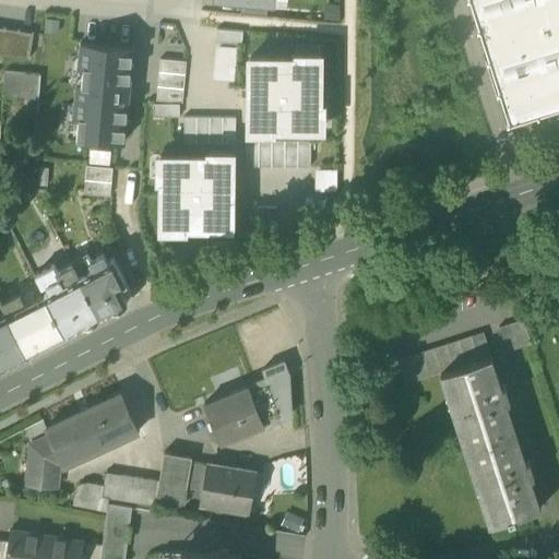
[(265,15),(266,3),(240,0),(239,13),(265,15)]
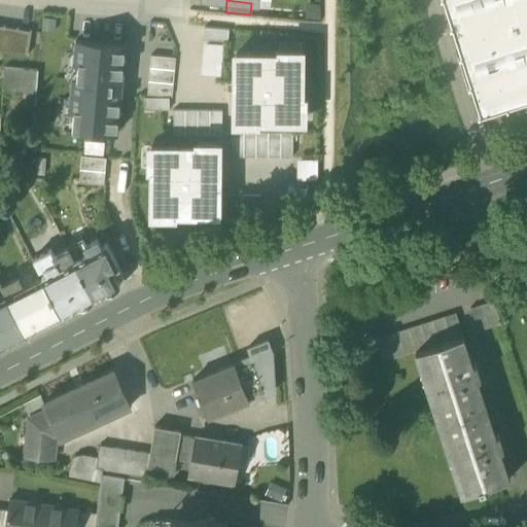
[(526,100),(526,0),(443,0),(480,115),(526,100)]
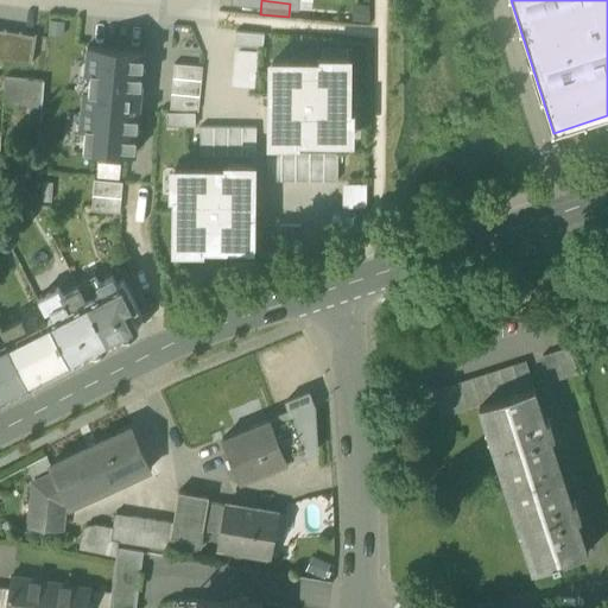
[(19,35),(4,32),(0,51),(0,59),(14,62),(19,35)]
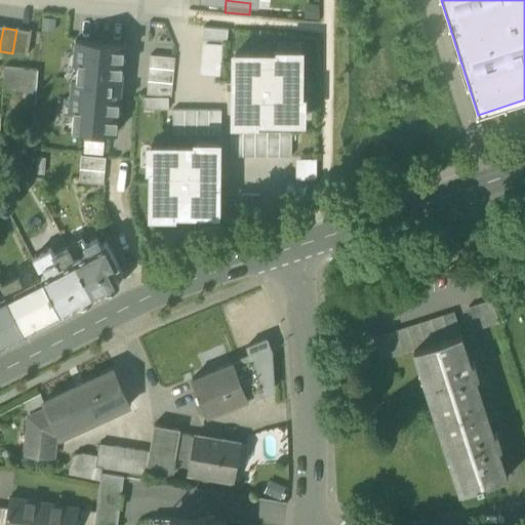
[(228,30),(203,28),(202,40),(227,42),(228,30)]
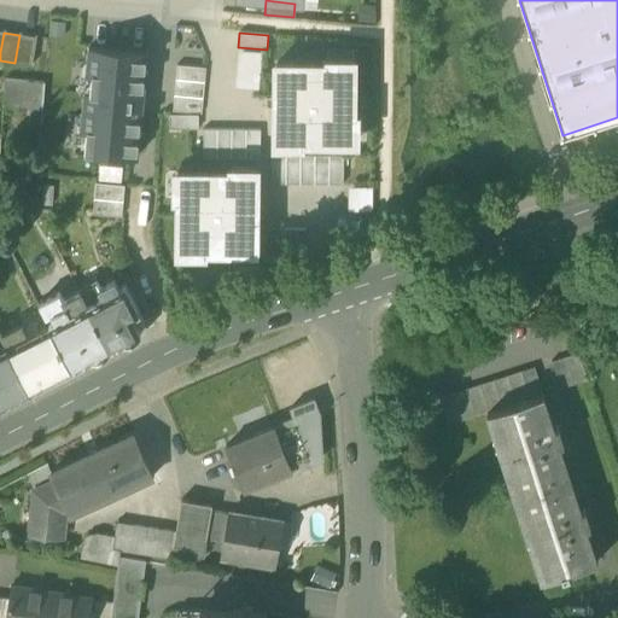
[(34,38),(19,35),(15,63),(29,65),(34,38)]
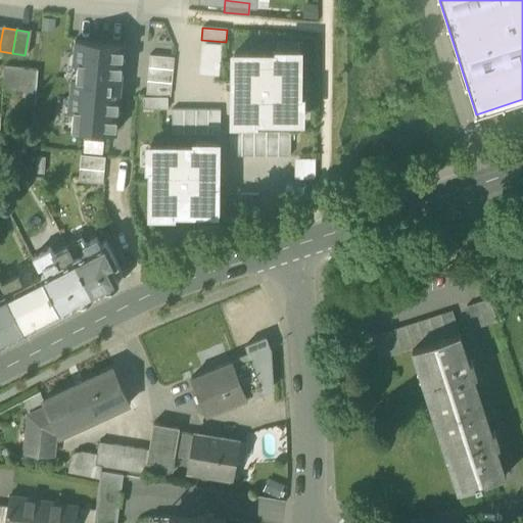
[(121,80),(124,44),(75,40),(73,63),(76,63),(75,78),(72,77),(68,110),(72,111),(69,126),(67,126),(66,129),(115,133),(119,96),(116,96),(117,79),(121,80)]
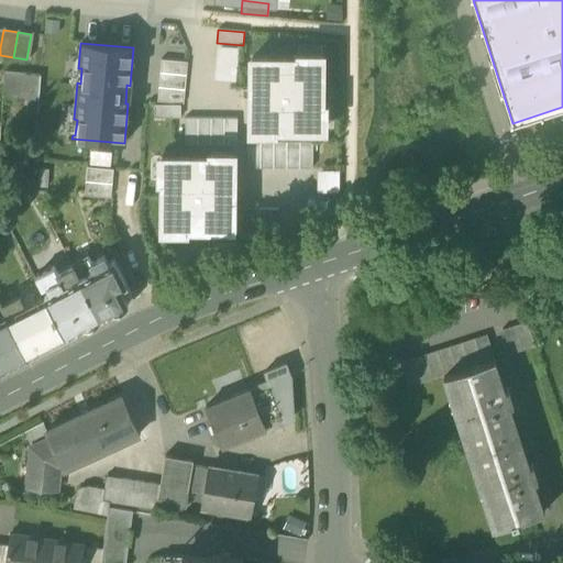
[(238,47),(220,45),(217,80),(234,81),(238,47)]
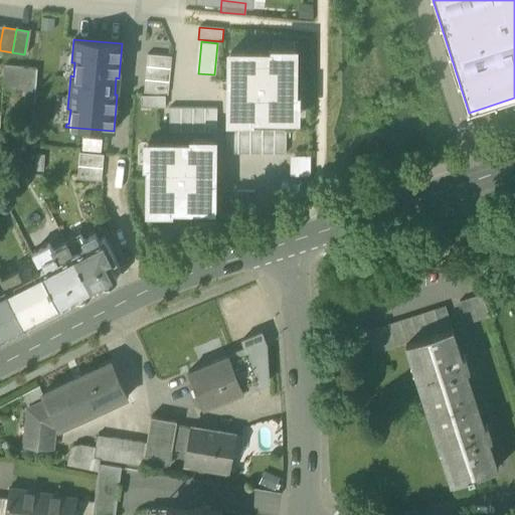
[(230,53),(229,117),(293,118),(294,53),(230,53)]
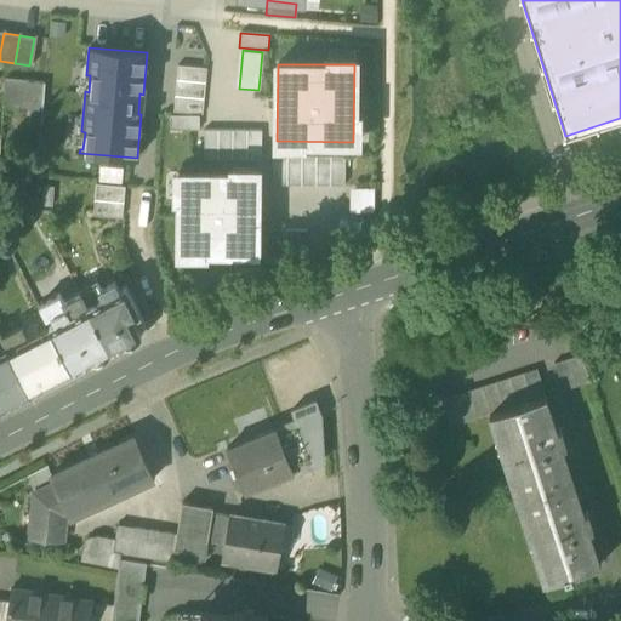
[(177,66),(174,112),(203,114),(206,68),(177,66)]
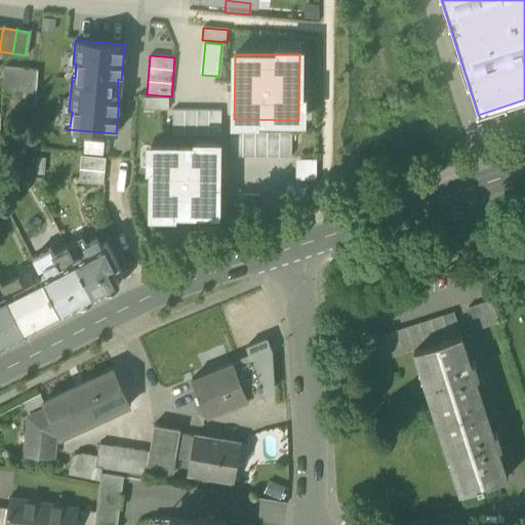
[(168,97),(144,96),(144,109),(168,109),(168,97)]
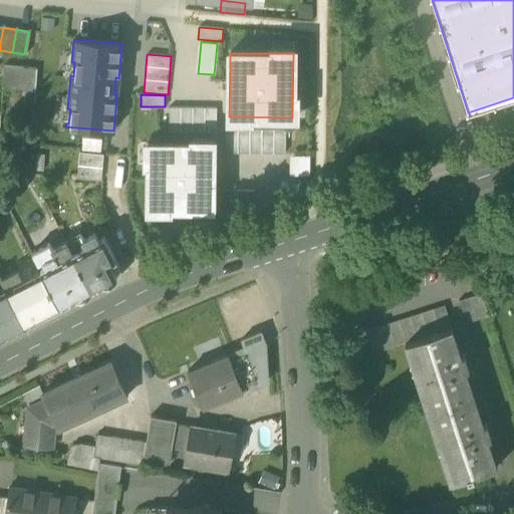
[(169,107),(169,132),(216,132),(216,107),(169,107)]
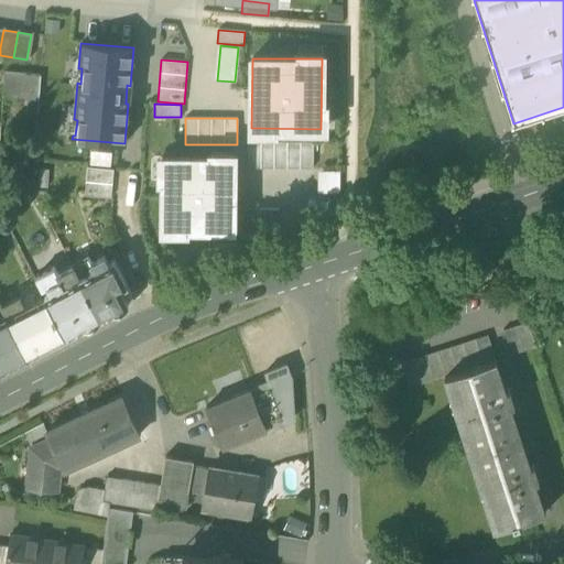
[(248,141),(248,167),(312,167),(313,142),(248,141)]
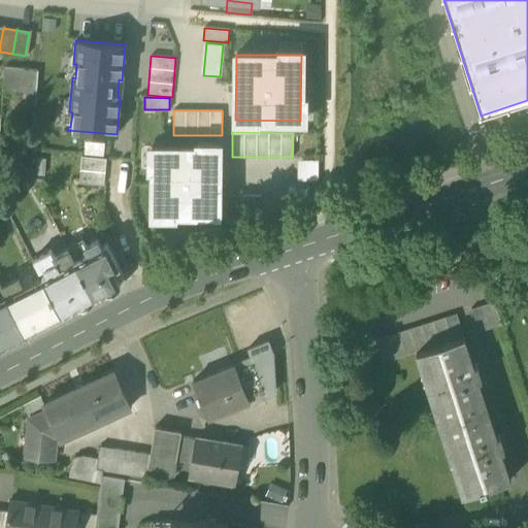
[(219,147),(153,146),(152,212),(218,213),(219,147)]
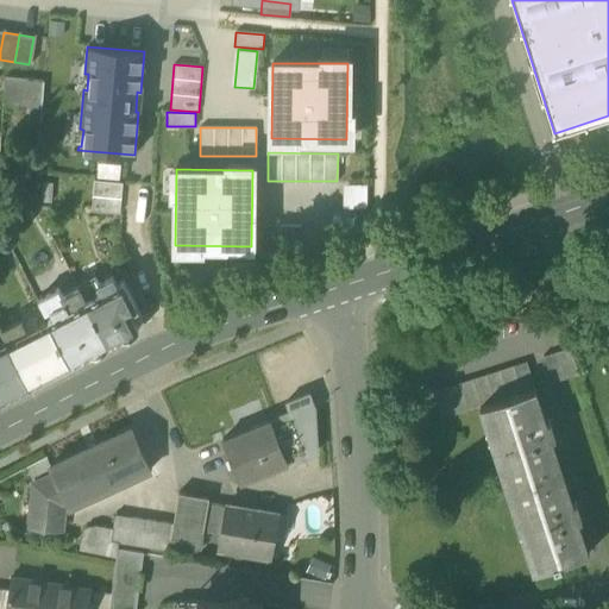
[(123,183),(94,180),(92,211),(119,213),(123,183)]
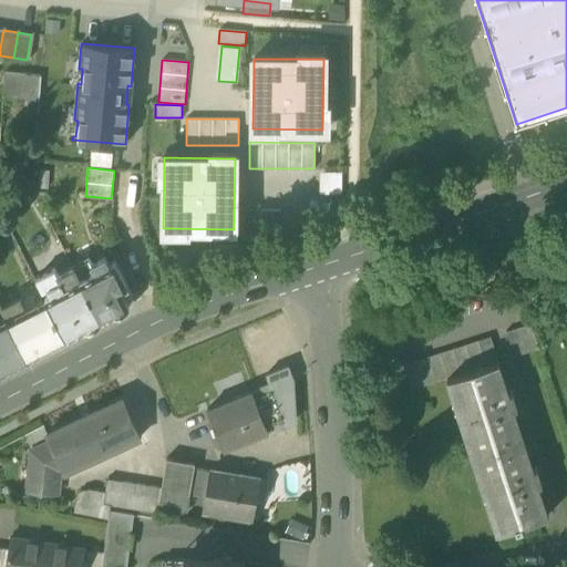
[(340,172),(322,172),(322,194),(339,194),(340,172)]
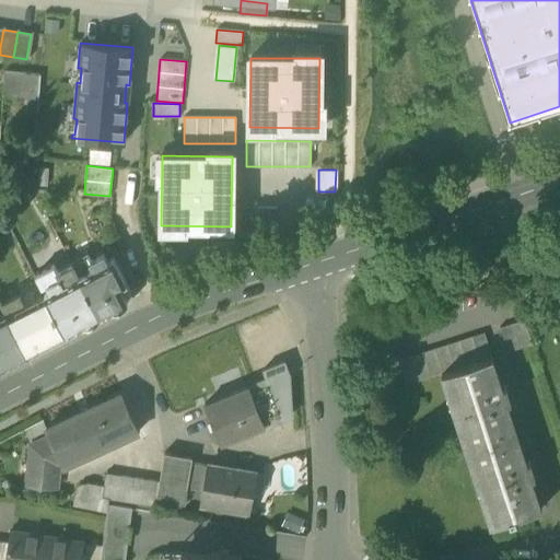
[(308,196),(308,218),(326,218),(326,196),(308,196)]
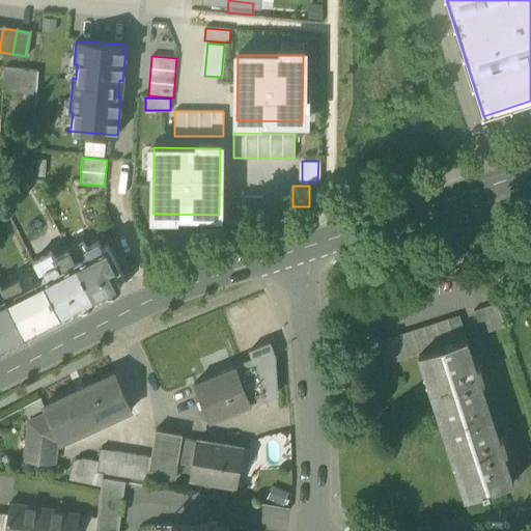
[(238,196),(238,208),(261,208),(262,197),(238,196)]
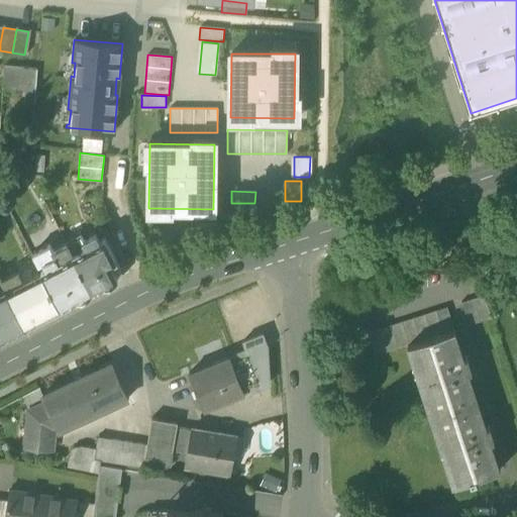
[(82,235),(66,243),(91,293),(103,287),(117,280),(113,273),(120,270),(104,238),(99,241),(96,234),(84,240),(82,235)]
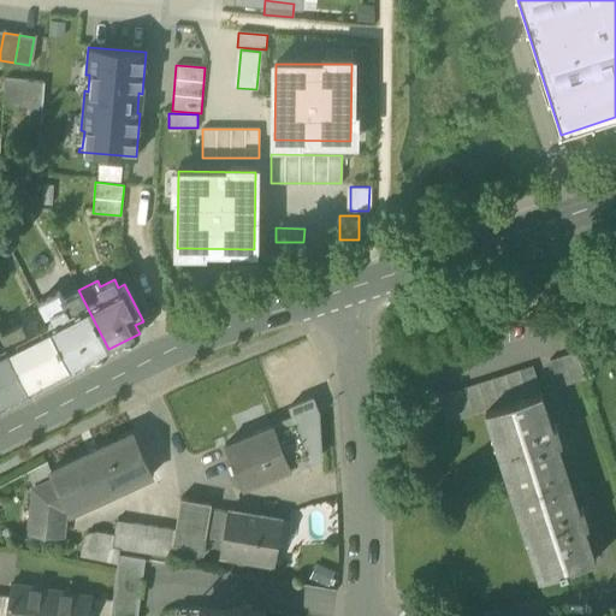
[(110,350),(108,349),(78,290),(63,298),(59,291),(37,302),(45,317),(51,313),(54,321),(48,324),(71,368),(110,350)]
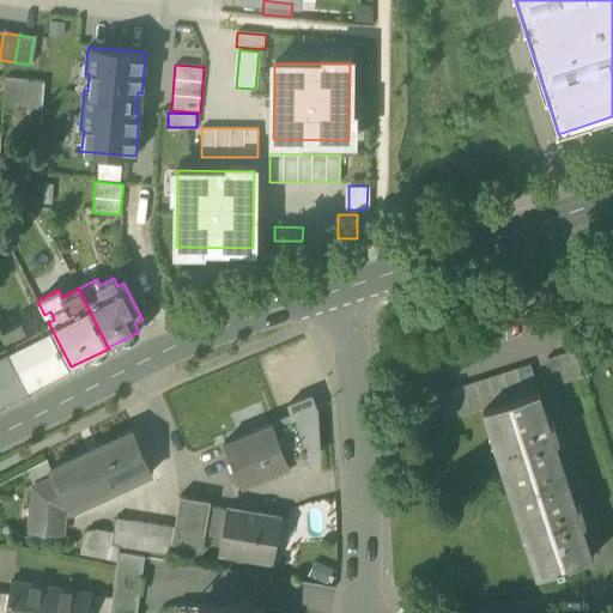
[(2,332),(7,343),(37,328),(32,317),(22,323),(20,322),(2,332)]
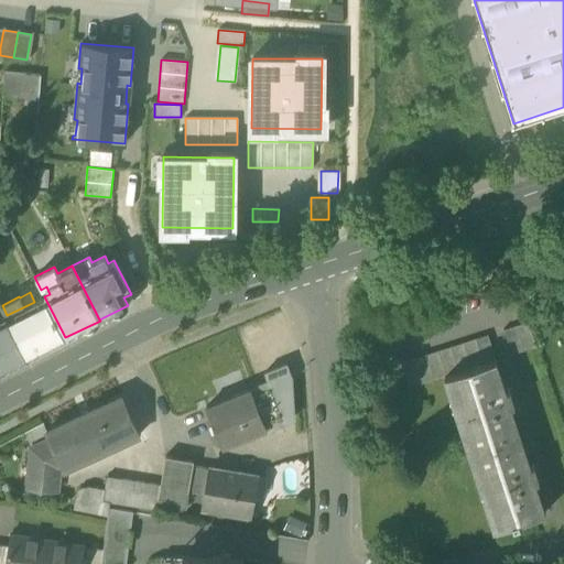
[(44,296),(34,302),(7,315),(28,356),(65,337),(44,296)]
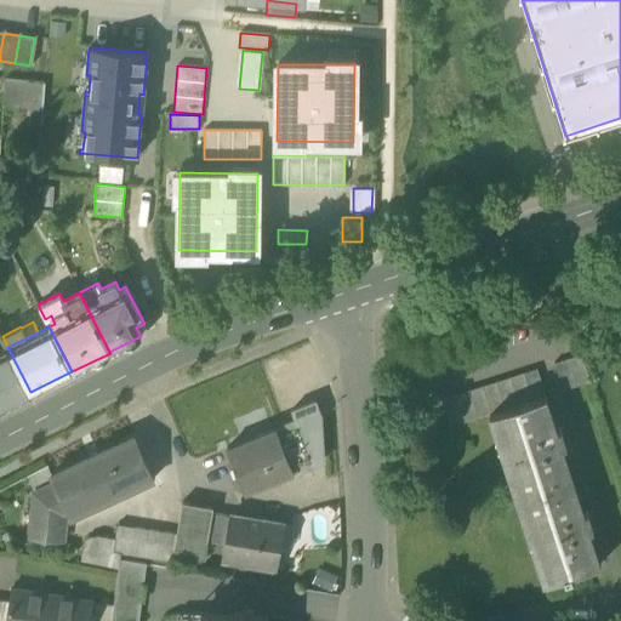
[(0,406),(30,392),(7,347),(3,336),(0,331),(0,406)]
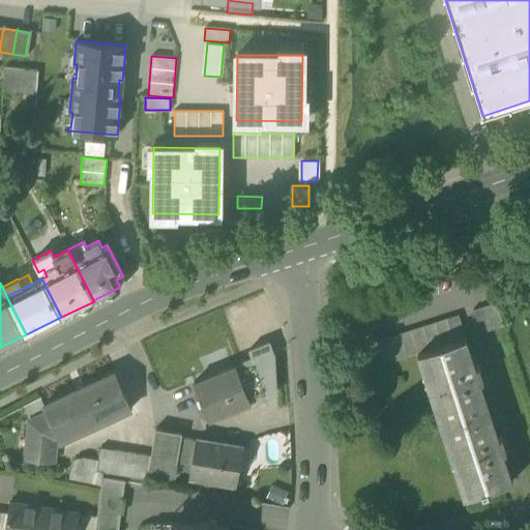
[(472,310),(480,333),(504,326),(497,302),(472,310)]
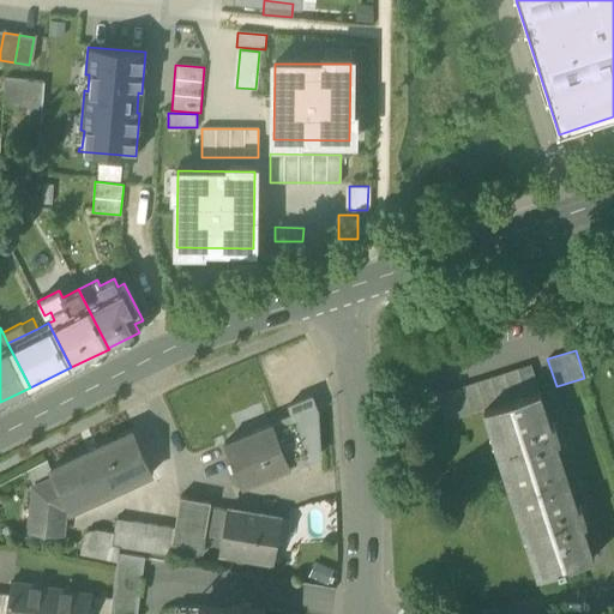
[(435,395),(444,422),(491,407),(537,392),(540,391),(530,365),(435,395)]
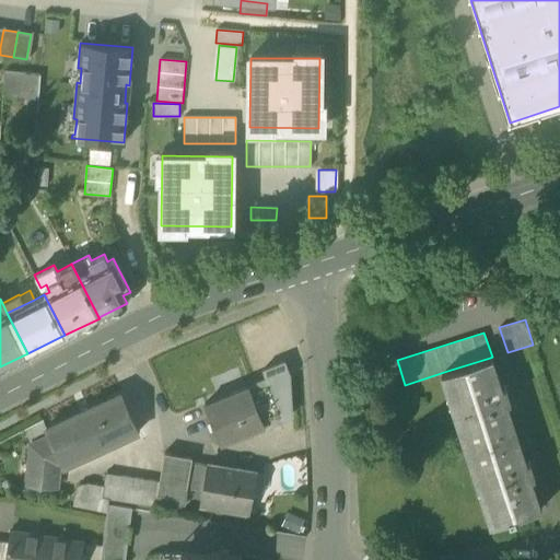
[(447,371),(496,523),(509,518),(510,521),(515,520),(514,516),(539,509),(529,478),(534,477),(528,462),(524,463),(505,404),(510,403),(504,387),(500,388),(490,358),(447,371)]
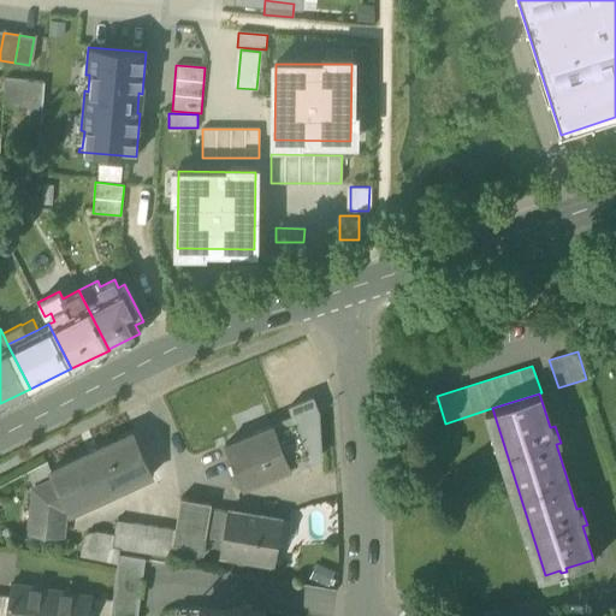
[(294,418),(311,460),(321,455),(320,413),(314,396),(289,406),(294,418)]
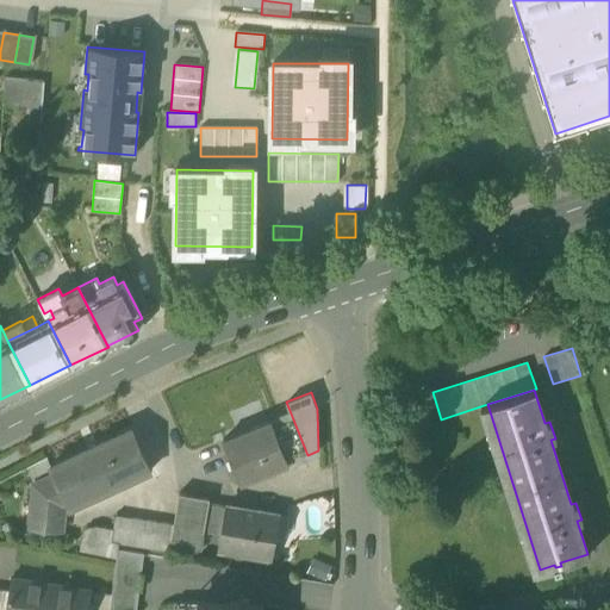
[(291,414),(271,422),(287,464),(307,455),(291,414)]
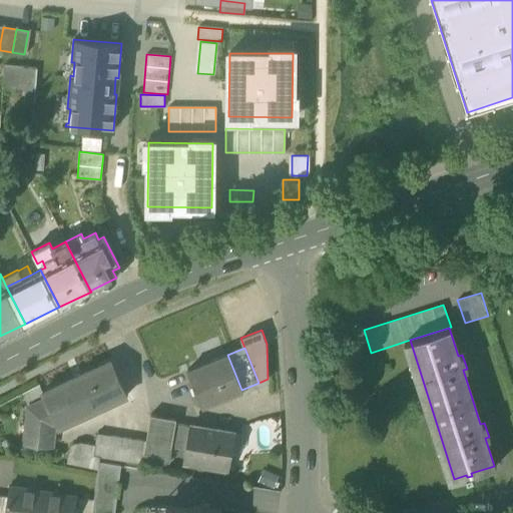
[(201,406),(241,390),(227,355),(187,371),(201,406)]
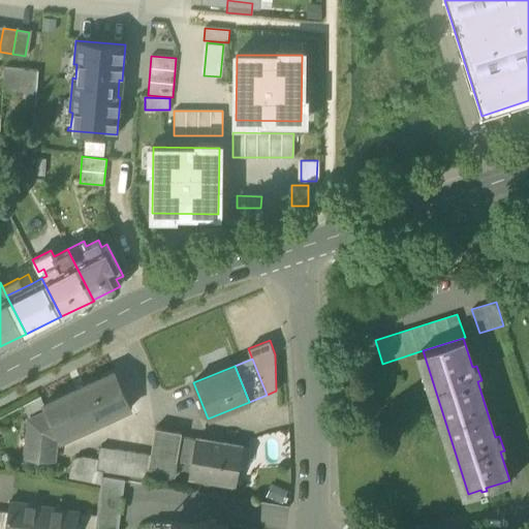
[(42,405),(45,412),(58,438),(59,441),(131,407),(115,372),(84,385),(73,390),(73,391),(42,405)]
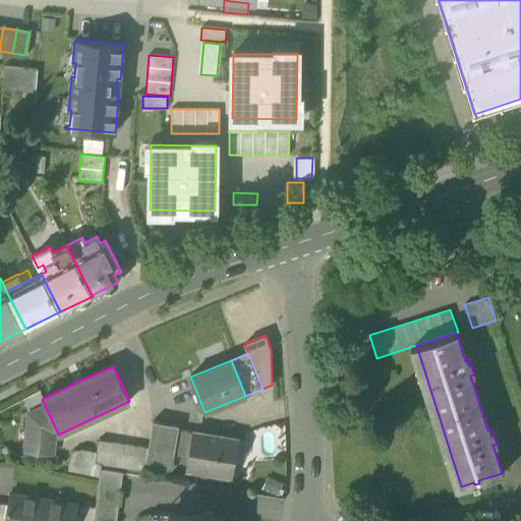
[(29,413),(25,438),(54,441),(55,432),(57,431),(45,406),(29,413)]
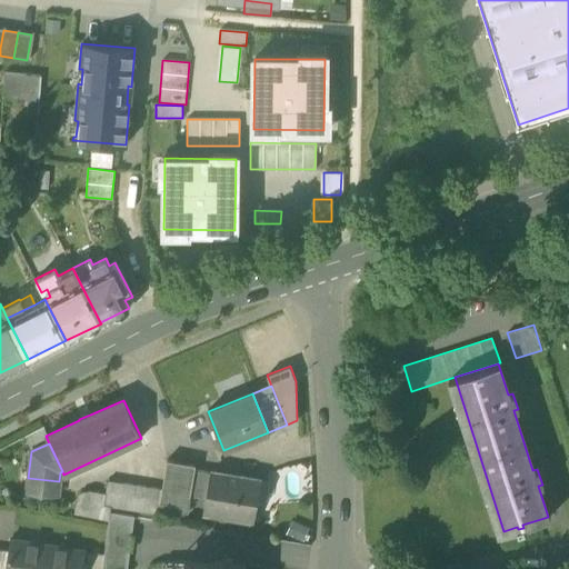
[(186,511),(189,495),(193,468),(193,465),(167,460),(166,466),(161,489),(158,507),(186,511)]
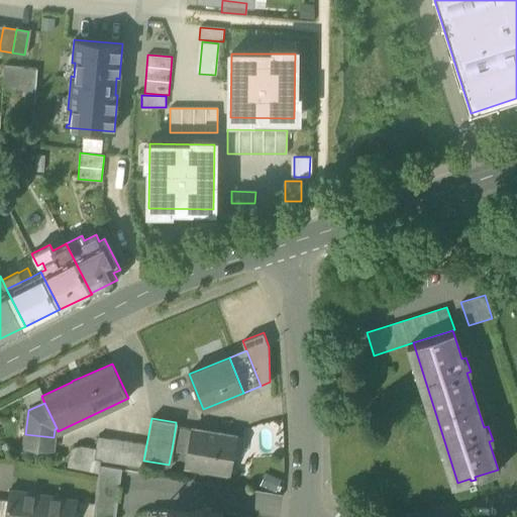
[(191,428),(176,425),(172,449),(187,452),(191,428)]
